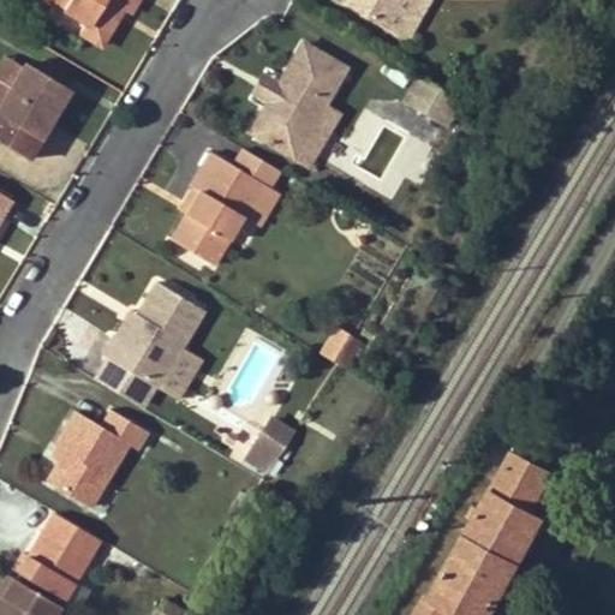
[(52,0),(61,6),(60,9),(83,22),(77,34),(97,46),(111,25),(108,16),(112,10),(120,9),(133,6),(137,0),(52,0)]
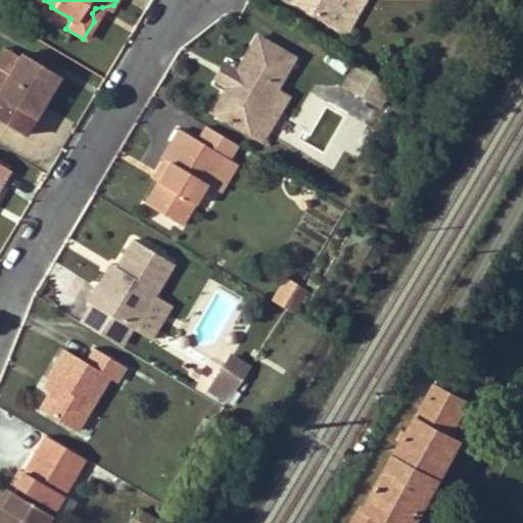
[(355,0),(306,0),(302,7),(339,29),(355,0)]
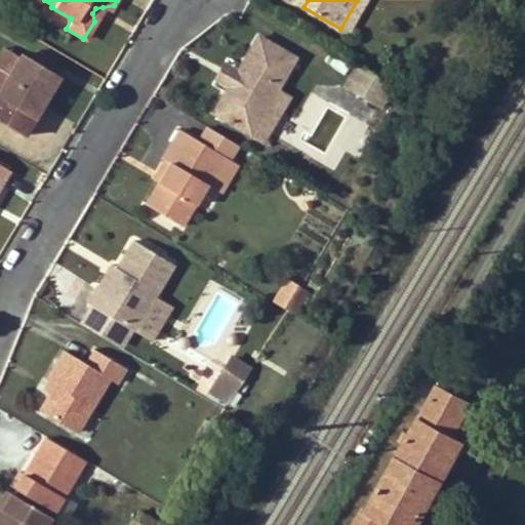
[(103,7),(95,8),(92,13),(94,22),(103,7)]
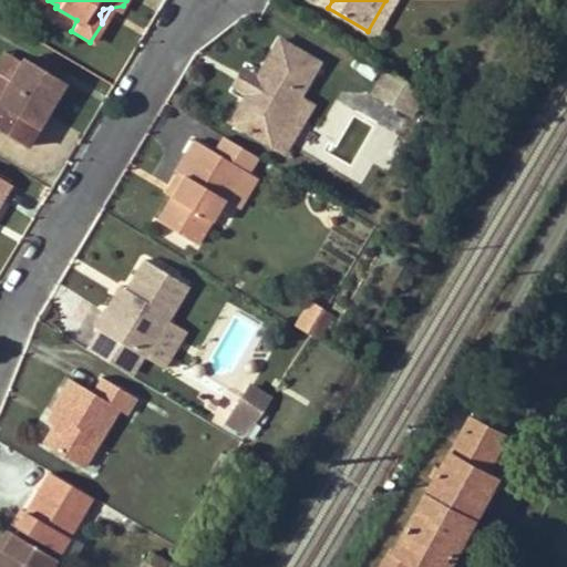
[(251,93),(235,121),(275,144),(303,95),(322,63),(282,40),(260,78),(251,93)]
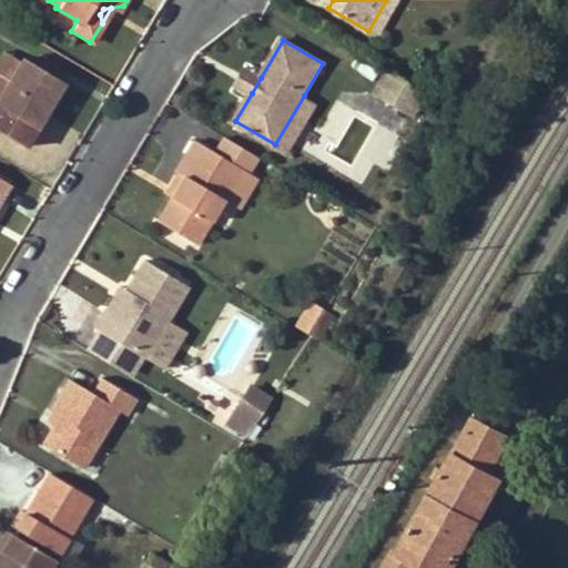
[(38,54),(32,64),(52,77),(58,66),(38,54)]
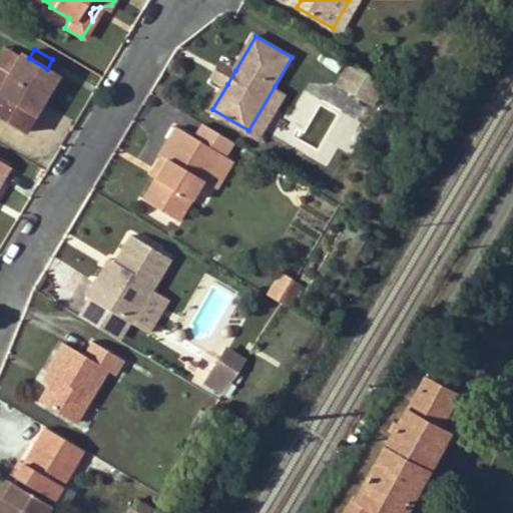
[(54,73),(47,69),(29,58),(20,52),(0,85),(0,120),(19,132),(54,73)]
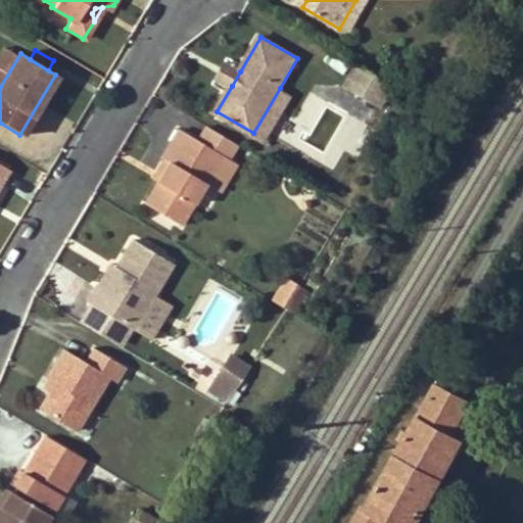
[(232,86),(240,72),(226,63),(218,78),(232,86)]
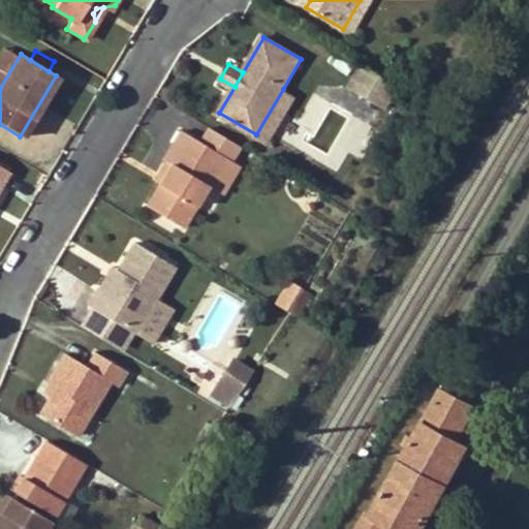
[(422,101),(386,81),(372,102),(407,124),(422,101)]
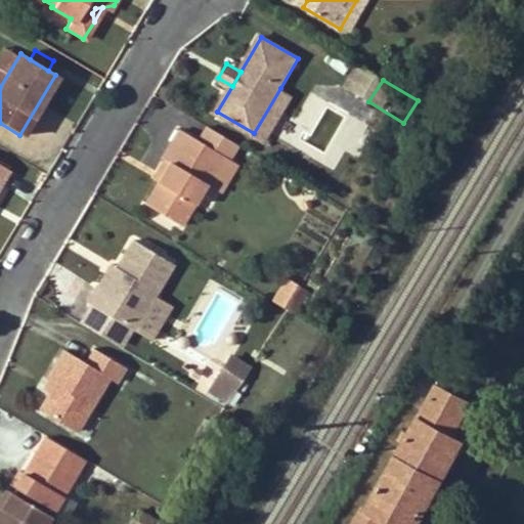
[(280,88),(254,133),(268,142),(296,96),(280,88)]
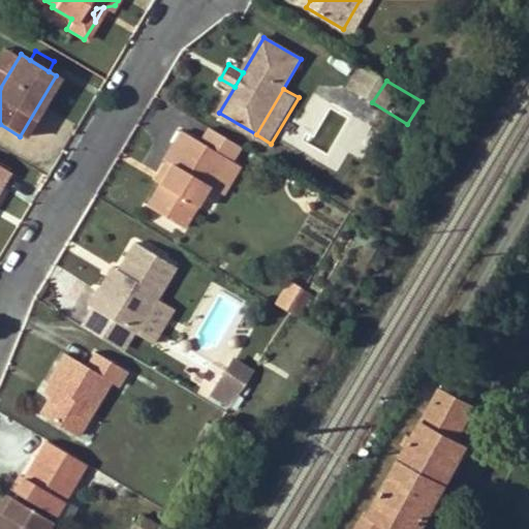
[(175,165),(162,185),(150,206),(185,225),(210,183),(216,174),(229,182),(242,163),(227,155),(214,147),(184,130),(165,159),(168,161),(175,165)]
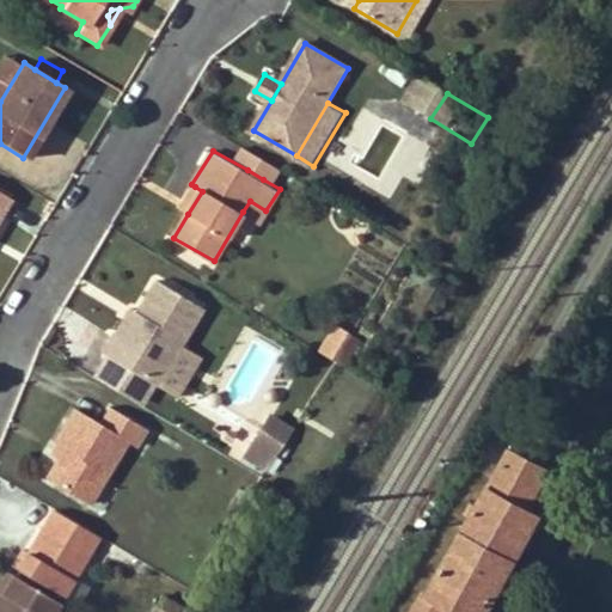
[(257,154),(248,170),(263,179),(280,189),(288,173),(257,154)]
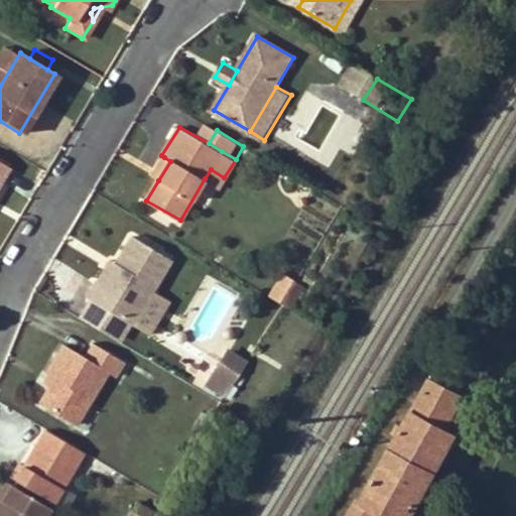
[(170,161),(164,157),(152,176),(158,180),(170,161)]
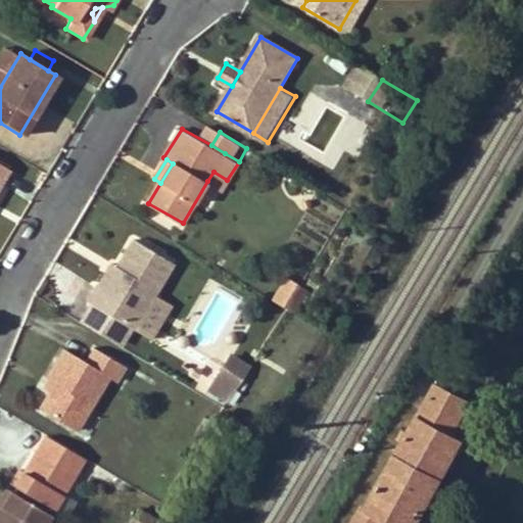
[(227,180),(214,172),(207,181),(222,189),(227,180)]
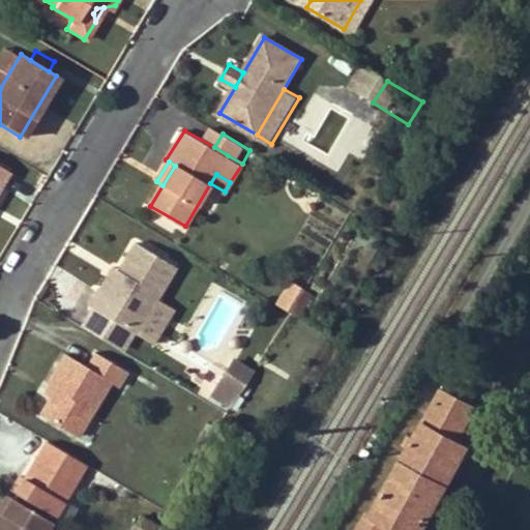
[(122,273),(109,296),(100,292),(91,306),(94,308),(133,332),(137,334),(175,267),(137,243),(119,272),(122,273)]
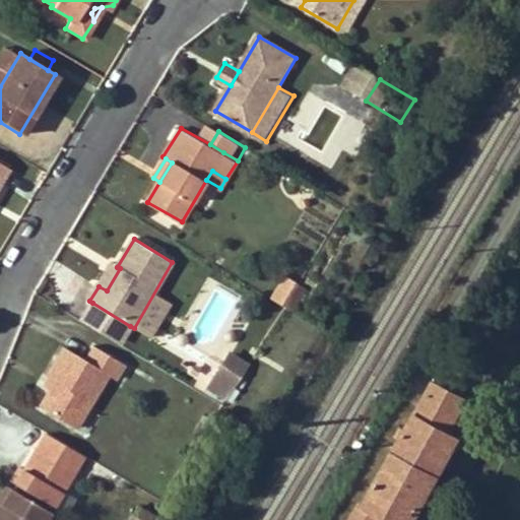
[(99,286),(107,290),(120,268),(117,267),(112,264),(99,286)]
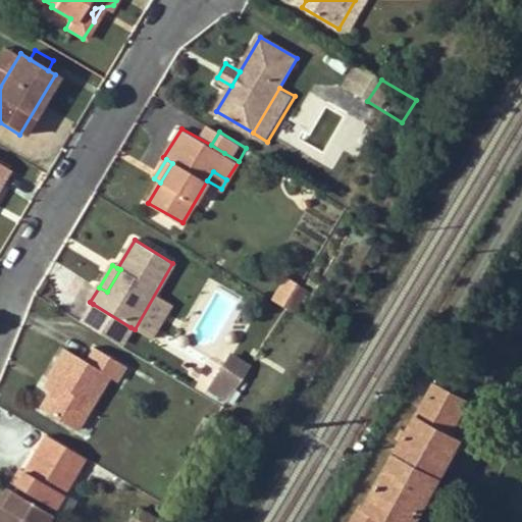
[(294,286),(280,278),(270,297),(293,310),(298,301),(289,295),(294,286)]
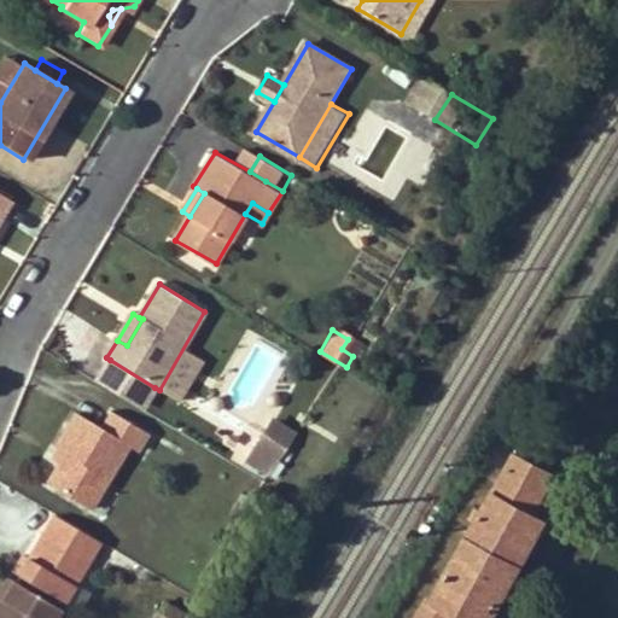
[(359,345),(348,339),(342,349),(353,356),(359,345)]
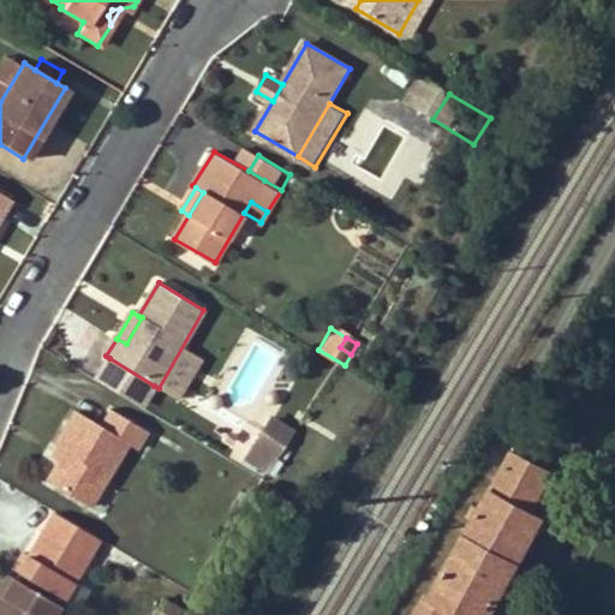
[(109,358),(97,378),(142,405),(154,386),(109,358)]
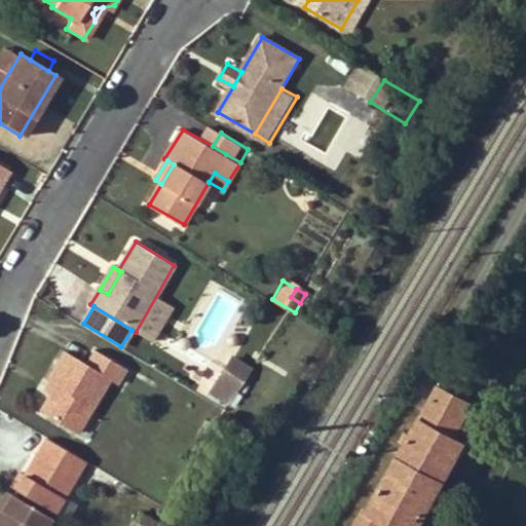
[(82,363),(61,350),(43,380),(47,382),(52,385),(46,396),(38,410),(74,433),(106,379),(114,383),(122,368),(90,348),(82,363)]
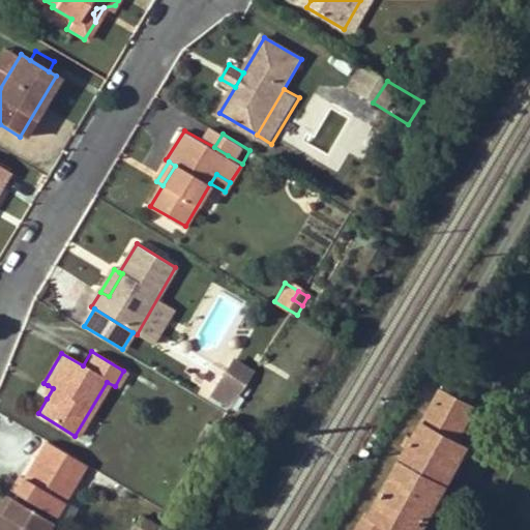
[(206,396),(229,411),(254,372),(232,357),(206,396)]
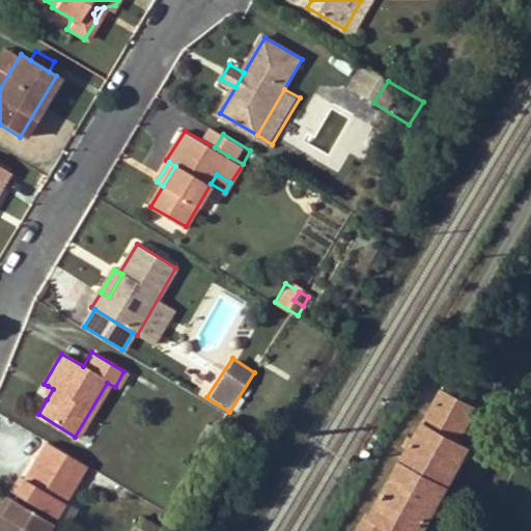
[(47,399),(53,389),(48,386),(42,396),(47,399)]
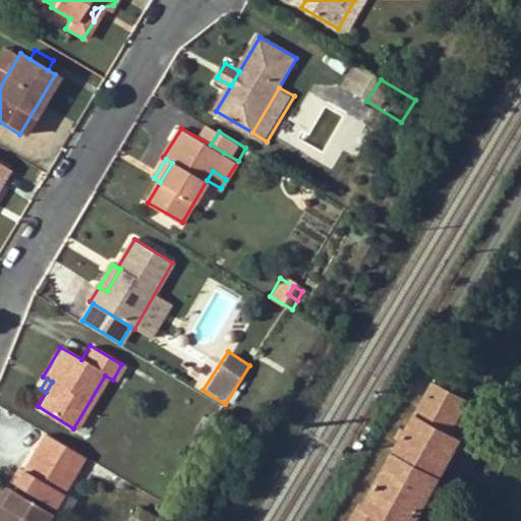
[(416,415),(449,433),(467,401),(435,383),(416,415)]
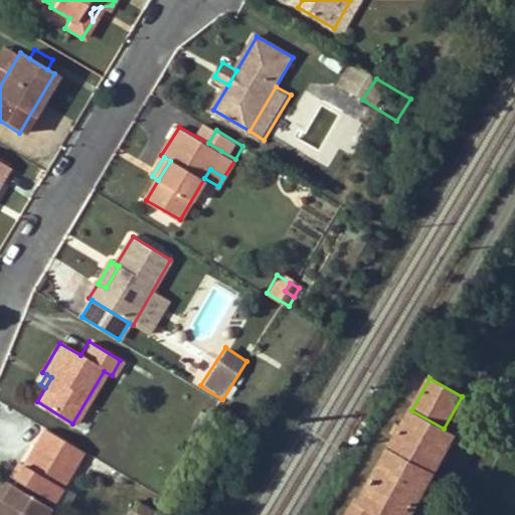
[(444,428),(411,410),(362,500),(380,510),(389,514),(409,514),(455,435),(444,428)]
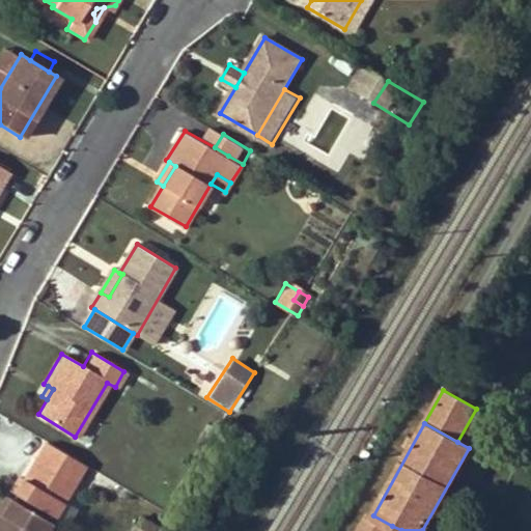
[(8,488),(54,515),(84,465),(44,440),(22,476),(18,474),(8,488)]
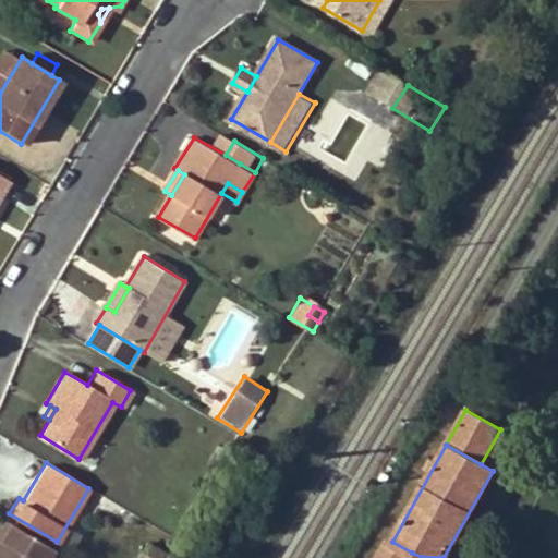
[(0,557),(46,557),(52,548),(10,523),(0,538),(0,557)]
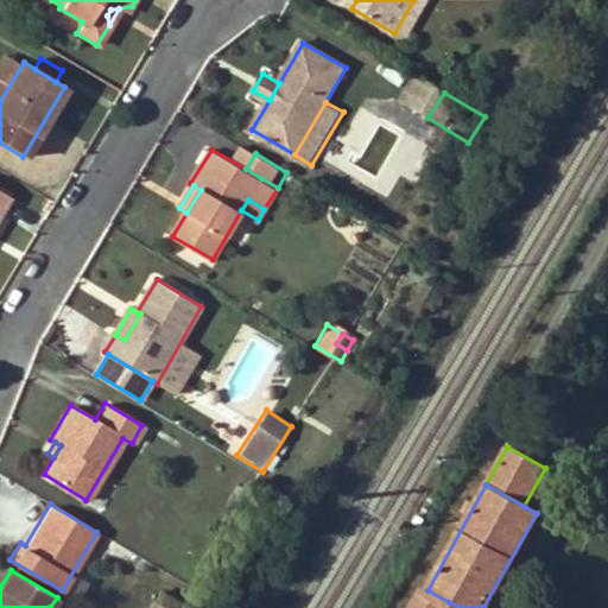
[(428,590),(420,586),(407,607),(444,607),(449,602),(428,590)]
